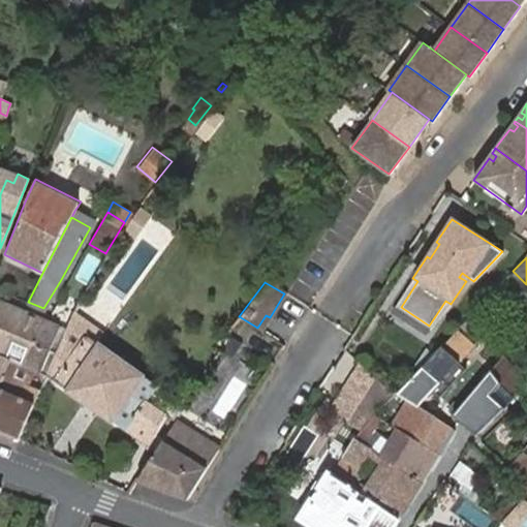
[(59,326),(48,320),(0,300),(0,354),(8,359),(23,365),(33,340),(50,347),(59,326)]
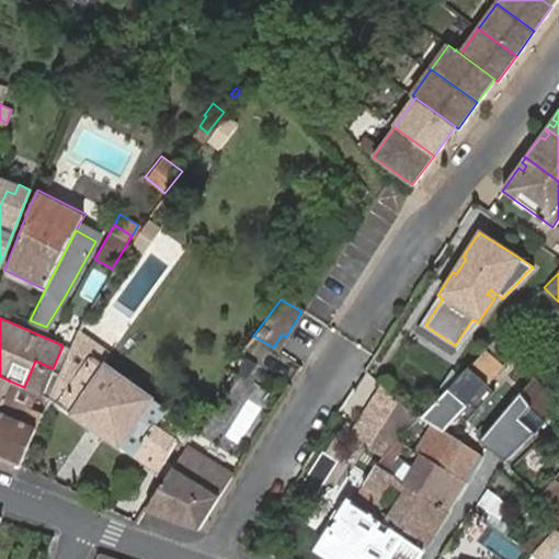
[(58,374),(49,395),(60,401),(72,411),(71,412),(117,446),(117,445),(134,457),(139,461),(156,474),(175,440),(182,443),(192,426),(169,409),(152,397),(105,363),(92,353),(84,346),(92,335),(79,327),(73,340),(58,374)]
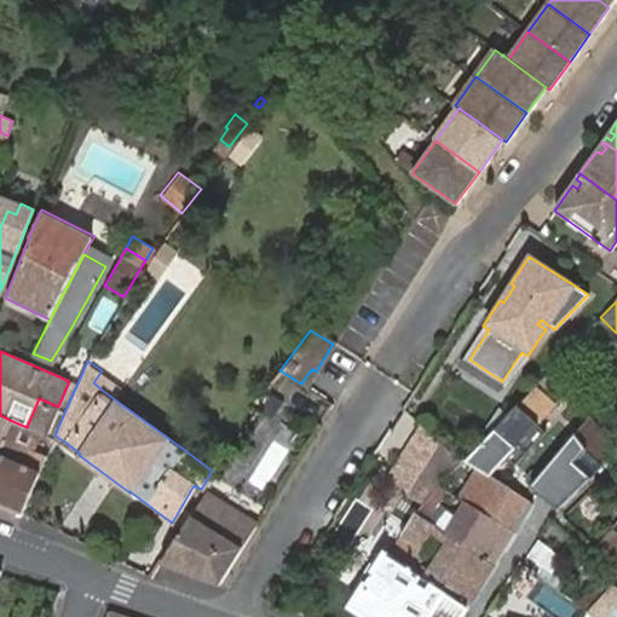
[(316,372),(311,369),(301,384),(306,386),(316,372)]
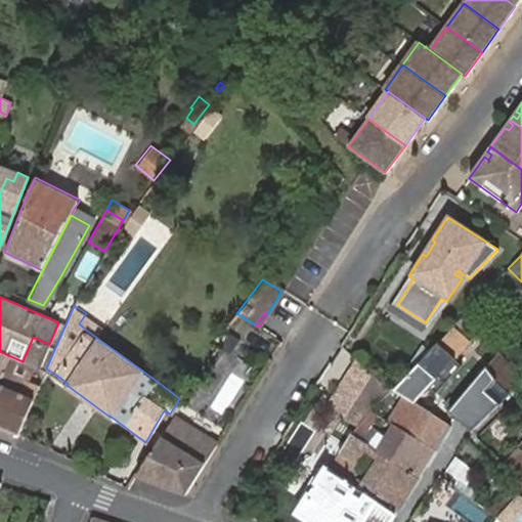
[(86,313),(79,323),(86,330),(98,339),(105,328),(86,313)]
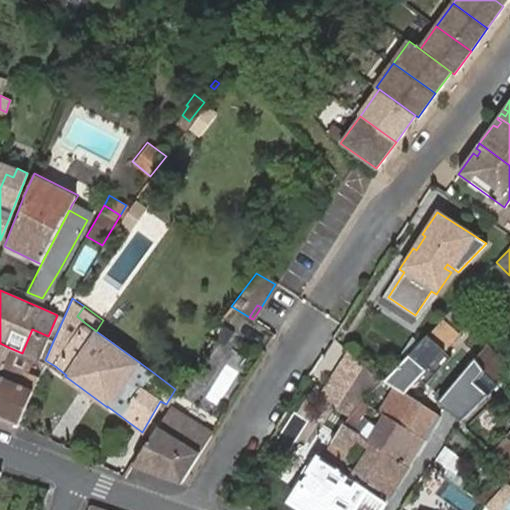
[(453,340),(437,323),(426,335),(385,381),(392,385),(397,388),(405,393),(444,351),(453,340)]
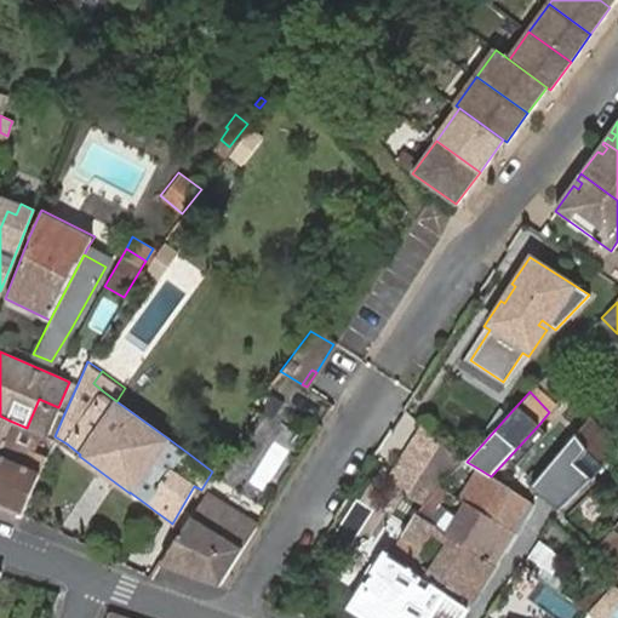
[(0,502),(21,513),(46,457),(38,453),(56,411),(58,407),(39,399),(27,428),(10,421),(0,442),(0,456),(5,458),(0,468),(0,502)]
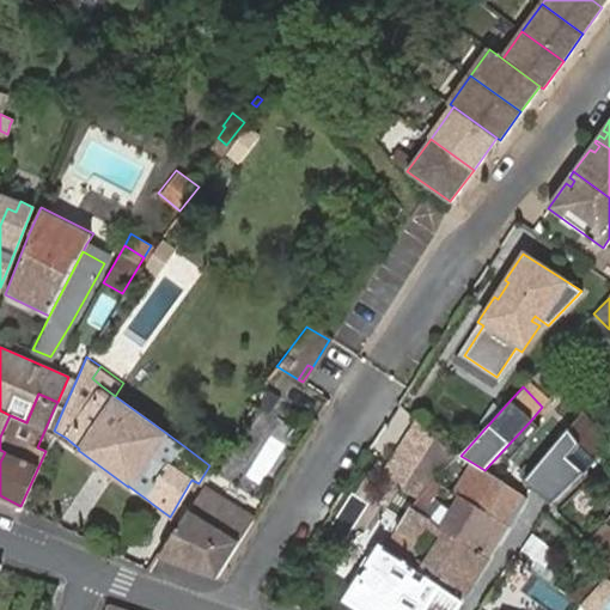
[(37,447),(46,451),(54,431),(63,408),(55,406),(37,447)]
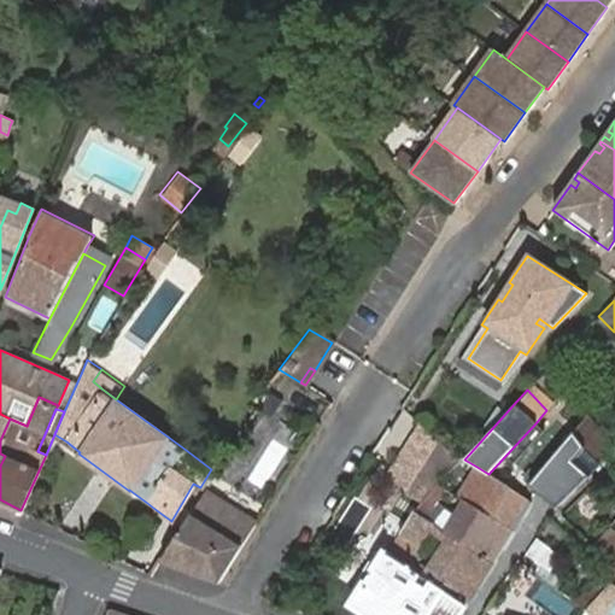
[(0,440),(10,419),(0,414),(0,440)]
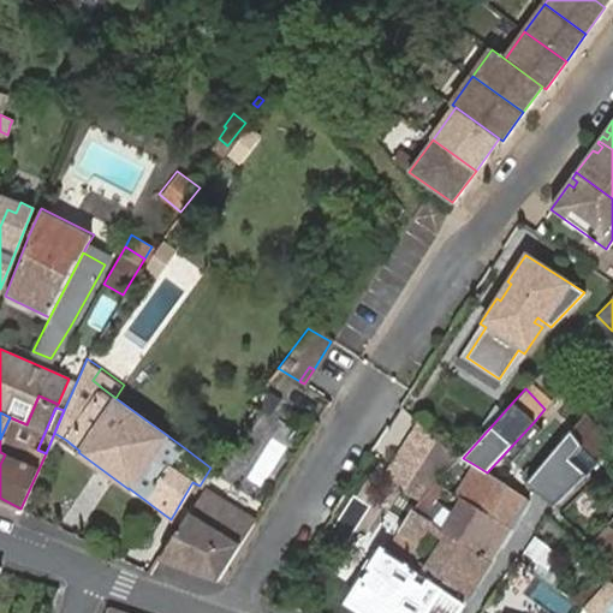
[(416,427),(390,469),(394,472),(421,430),(416,427)]
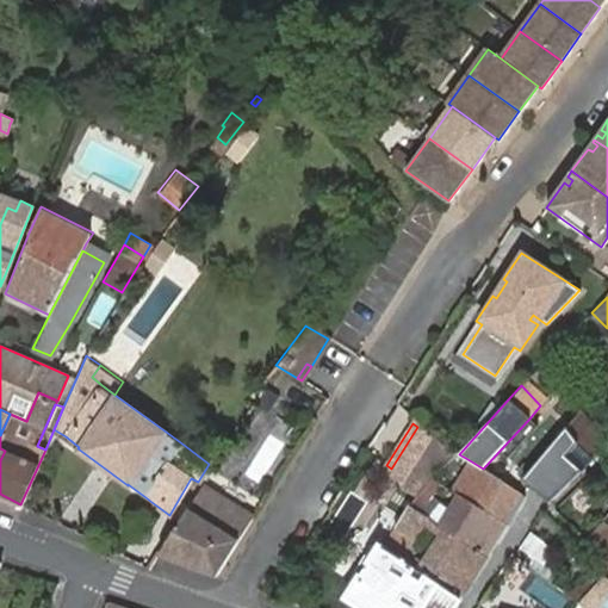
[(377,481),(410,501),(430,477),(432,477),(434,473),(438,471),(451,457),(452,456),(438,444),(417,427),(391,469),(386,465),(377,481)]
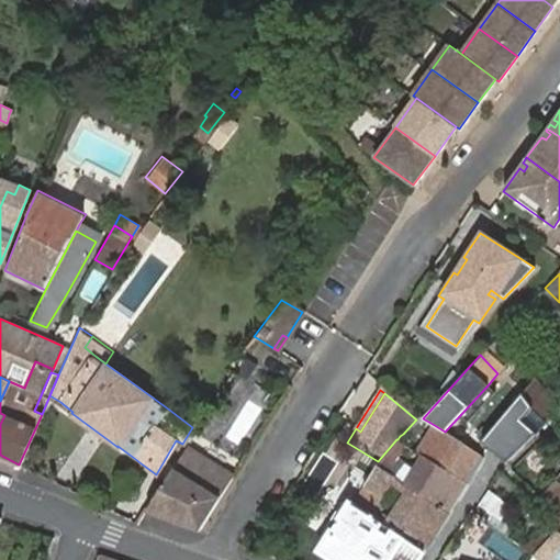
[(480,441),(504,461),(533,435),(521,422),(532,409),(521,394),(480,441)]
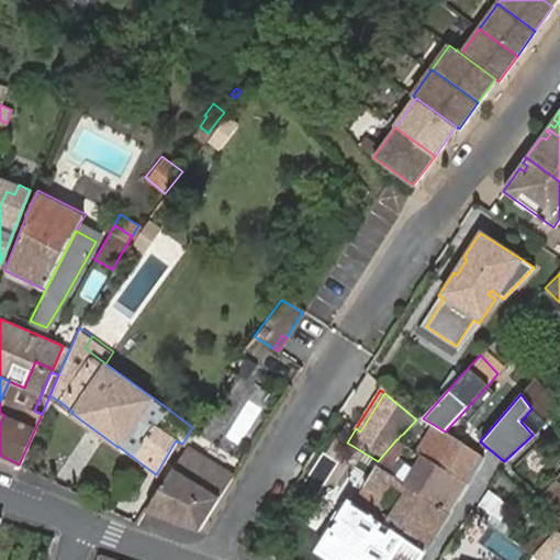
[(445,432),(436,426),(420,455),(422,455),(467,482),(482,456),(473,450),(445,432)]
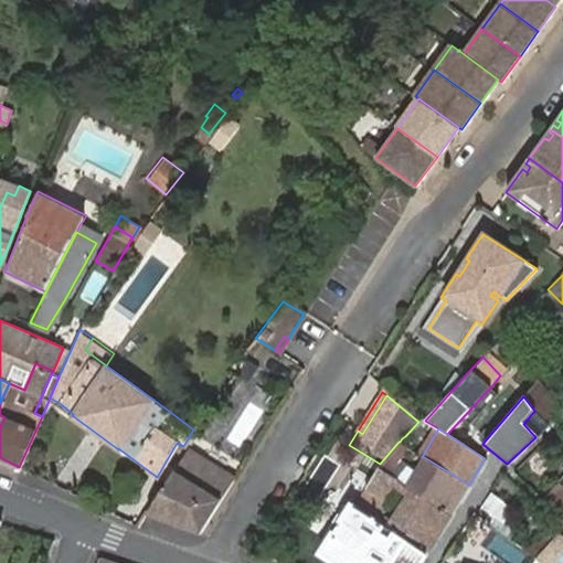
[(386,474),(407,448),(400,442),(399,442),(380,464),(378,467),(386,474)]
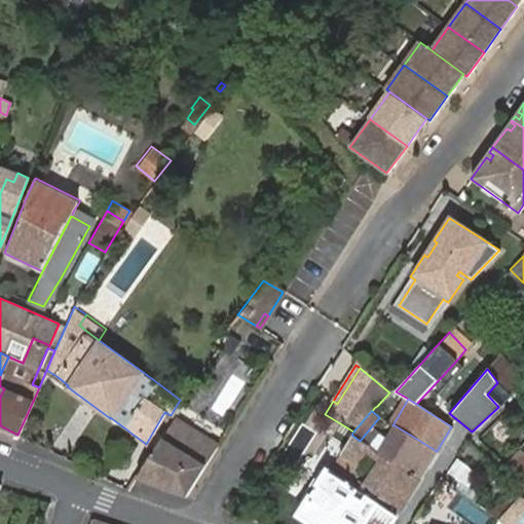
[(153,449),(135,477),(185,495),(217,444),(174,417),(153,449)]
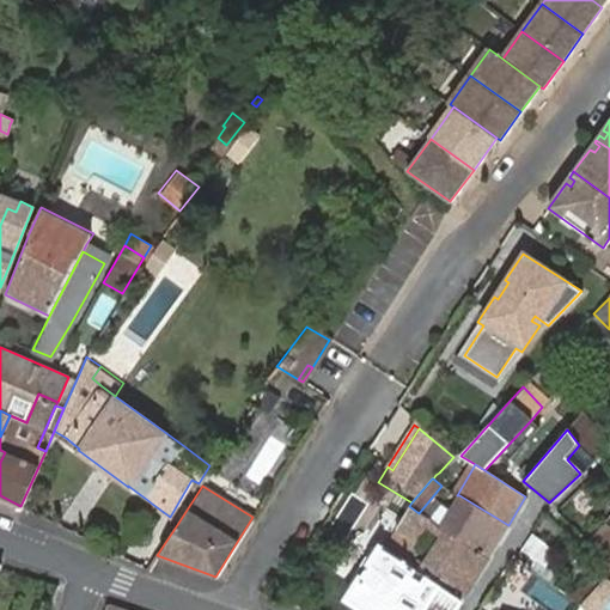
[(440,526),(488,557),(508,525),(459,495),(440,526)]
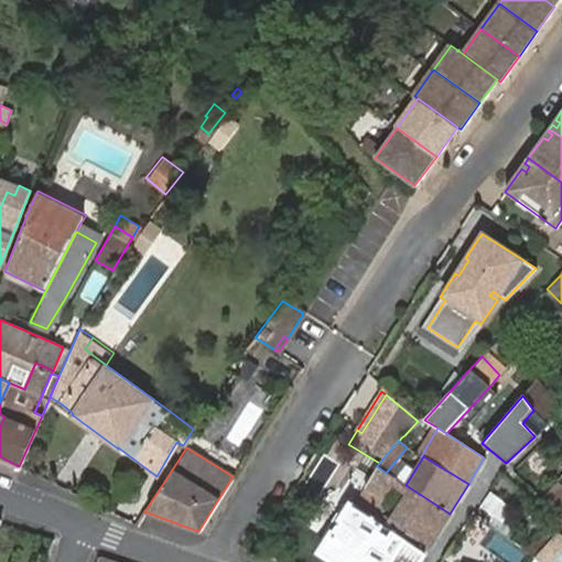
[(403,539),(427,552),(450,514),(406,485),(393,477),(386,473),(377,466),(364,487),(353,507),(360,511),(382,526),(403,539)]
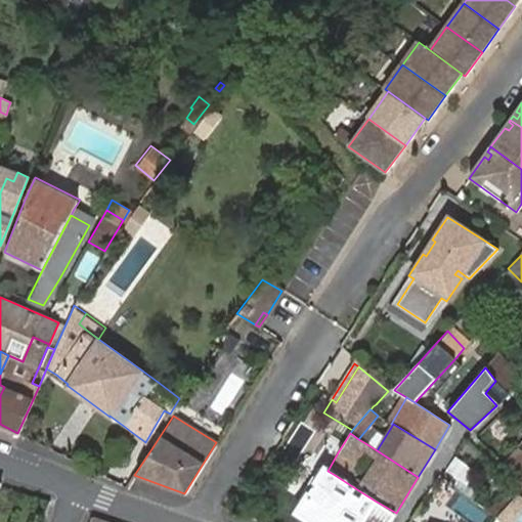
[(521,455),(514,448),(502,462),(521,479),(521,455)]
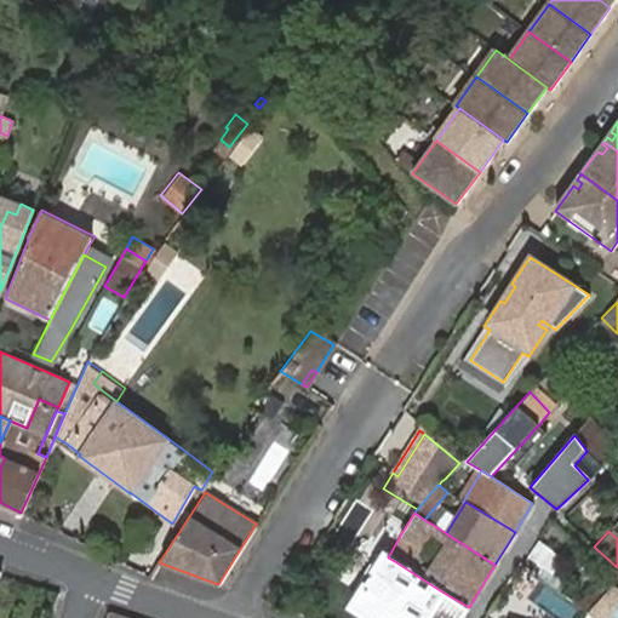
[(534,538),(525,556),(551,572),(561,554),(534,538)]
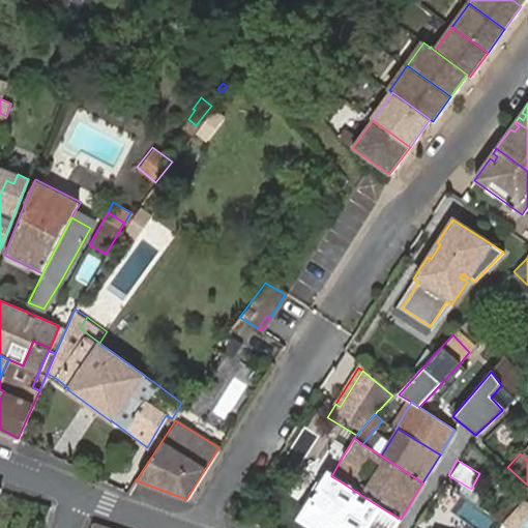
[(381,527),(393,527),(401,519),(379,506),(359,494),(339,480),(331,476),(329,475),(301,520),(315,527),(367,527),(375,514),(379,517),(379,523),(378,526),(381,527)]
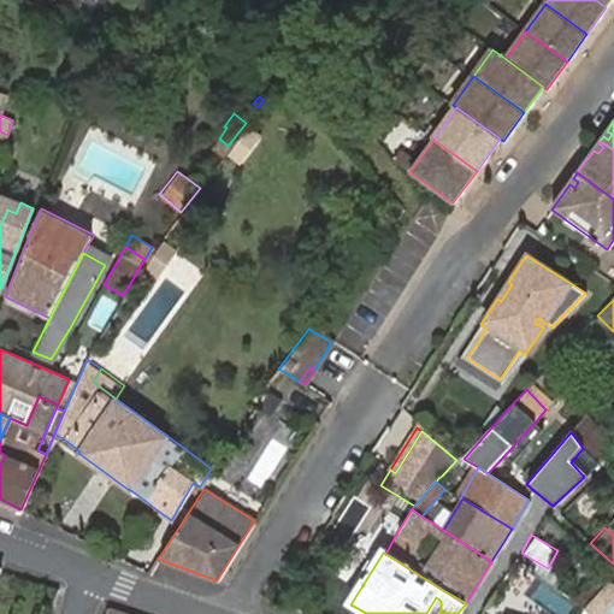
[(579,571),(601,586),(609,578),(608,572),(590,555),(579,571)]
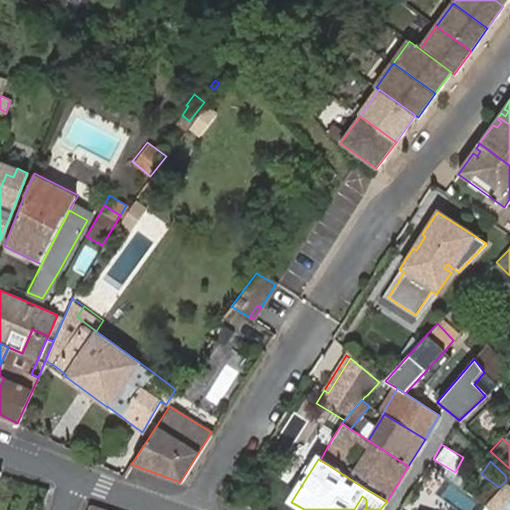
[(467,493),(483,506),(499,487),(481,474),(467,493)]
